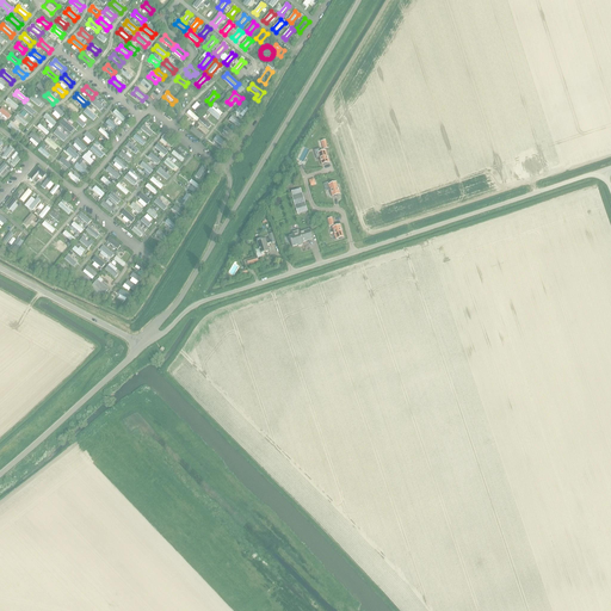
[(185,103),(189,100),(180,93),(177,97),(185,103)]
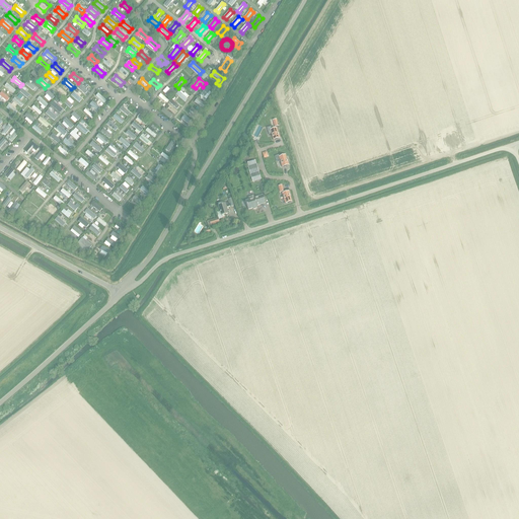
[(35,88),(27,82),(25,85),(33,91),(35,88)]
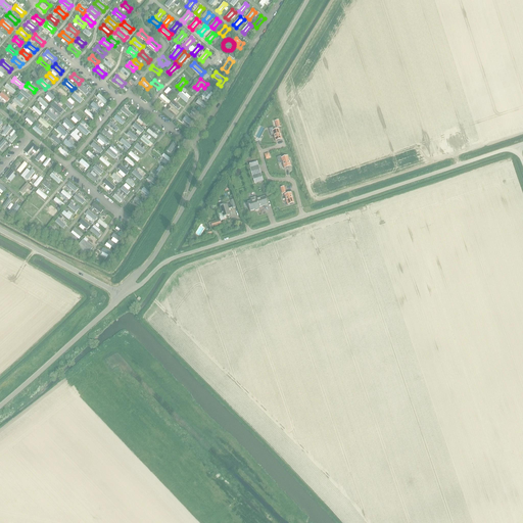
[(16,92),(7,84),(4,88),(13,95),(16,92)]
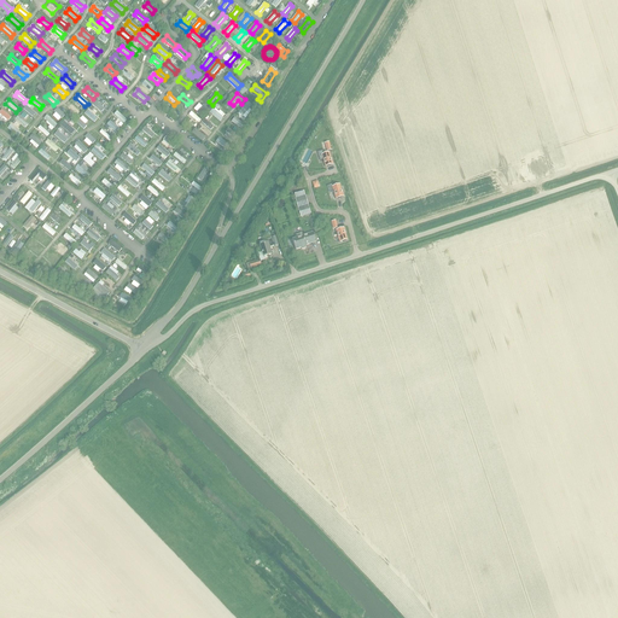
[(104,109),(94,101),(92,105),(100,114),(104,109)]
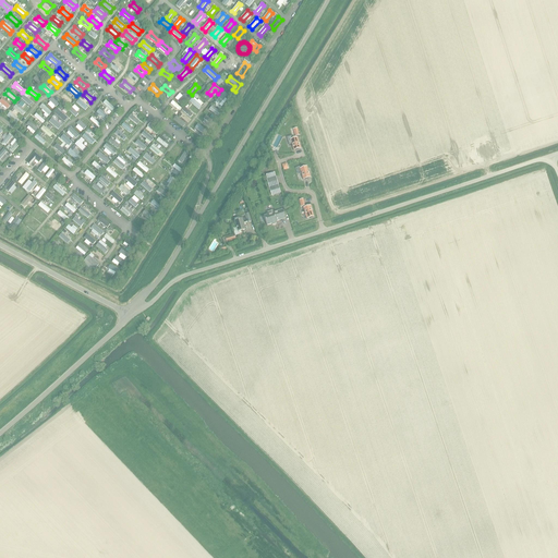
[(227,96),(223,93),(215,102),(219,106),(227,96)]
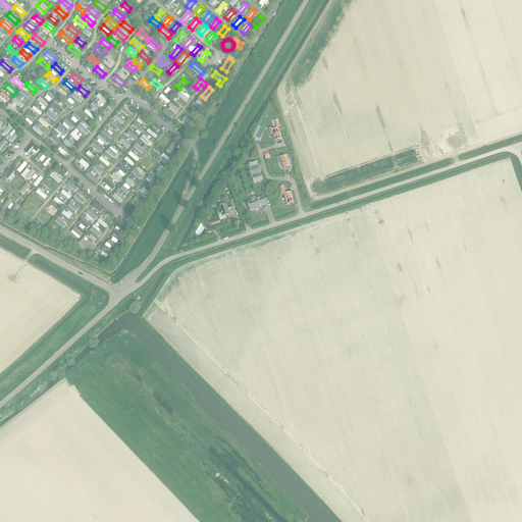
[(168,99),(174,92),(171,89),(165,96),(168,99)]
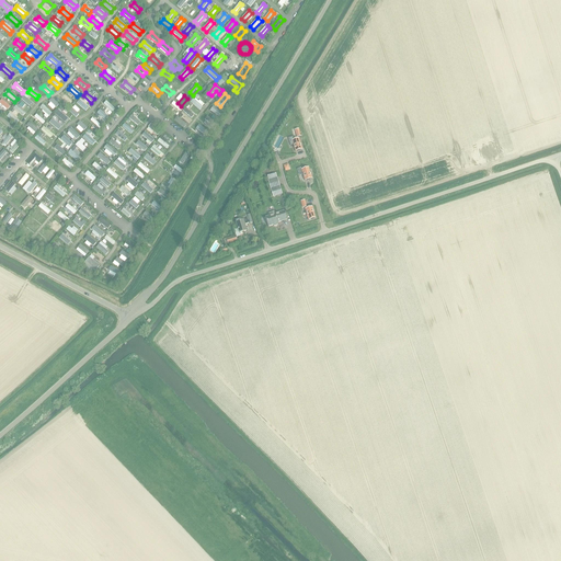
[(33,104),(24,96),(21,100),(30,107),(33,104)]
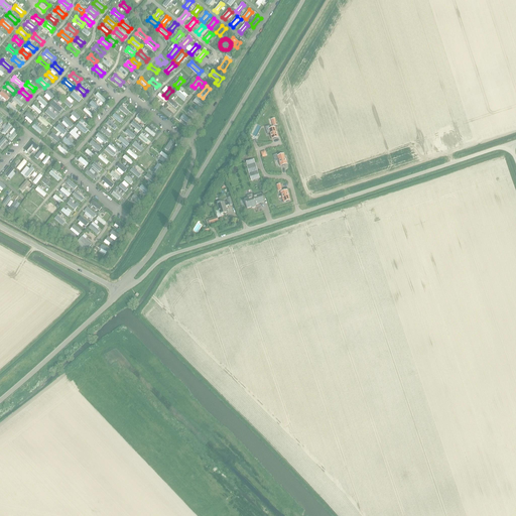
[(54,97),(48,91),(45,94),(51,100),(54,97)]
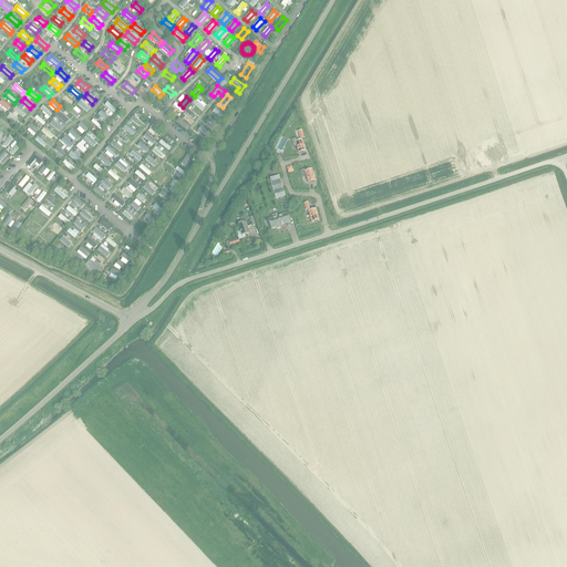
[(10,109),(1,101),(0,102),(0,105),(8,112),(10,109)]
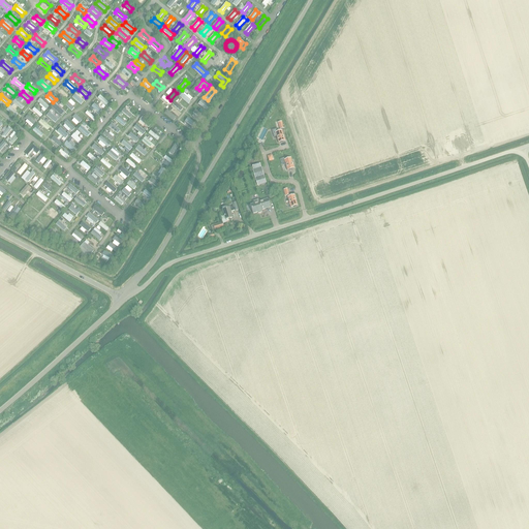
[(191,102),(182,94),(180,97),(188,105),(191,102)]
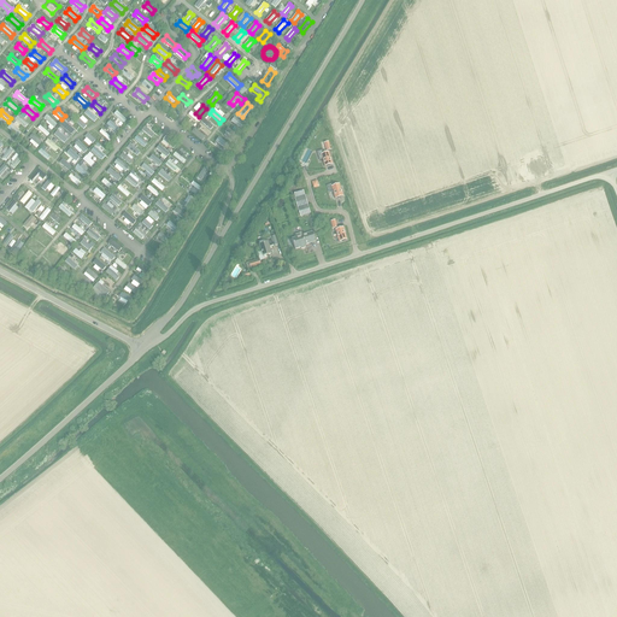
[(98,119),(88,111),(84,115),(94,123),(98,119)]
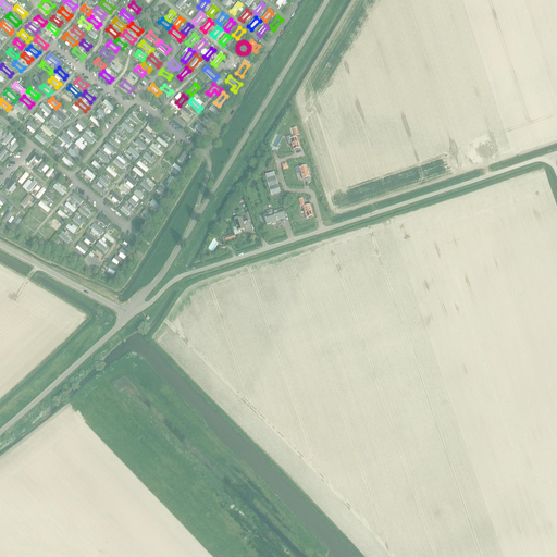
[(114,109),(106,101),(103,104),(111,112),(114,109)]
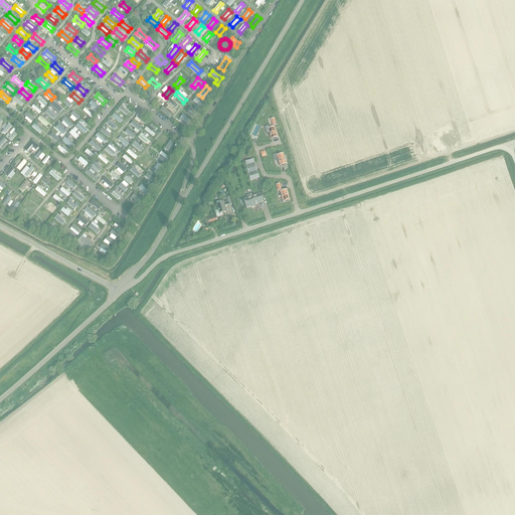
[(168,101),(160,94),(157,97),(165,104),(168,101)]
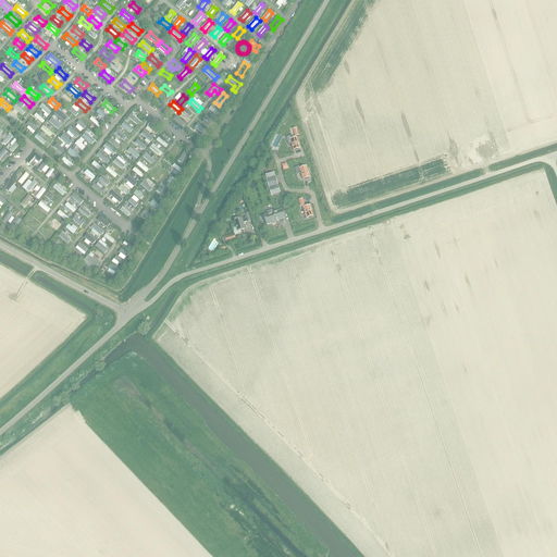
[(52,113),(42,104),(39,108),(49,116),(52,113)]
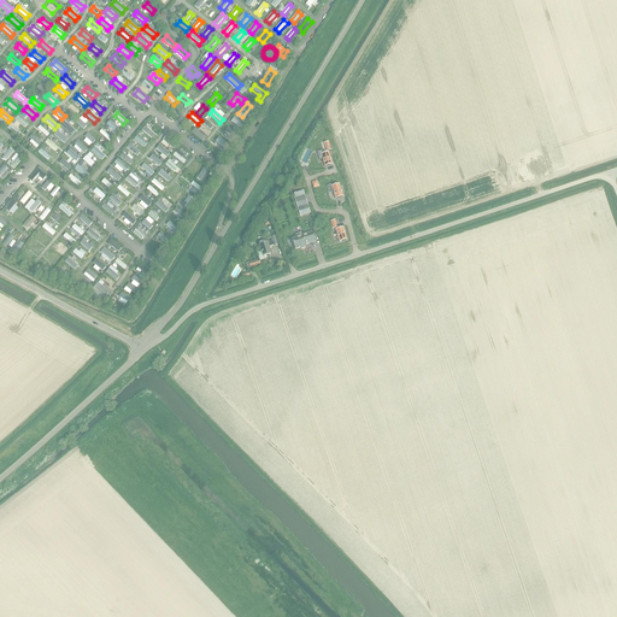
[(28,125),(18,117),(15,119),(25,129),(28,125)]
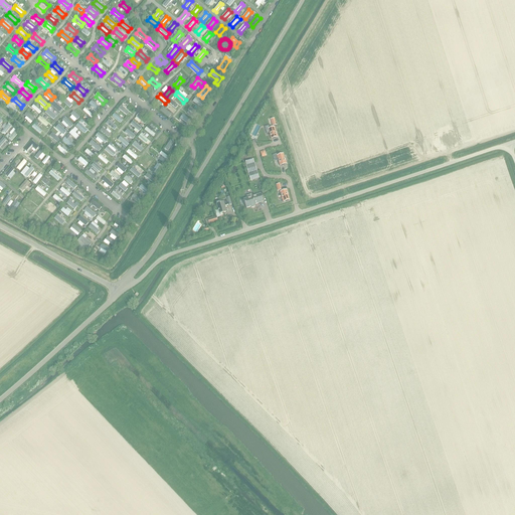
[(204,105),(195,99),(193,102),(202,108),(204,105)]
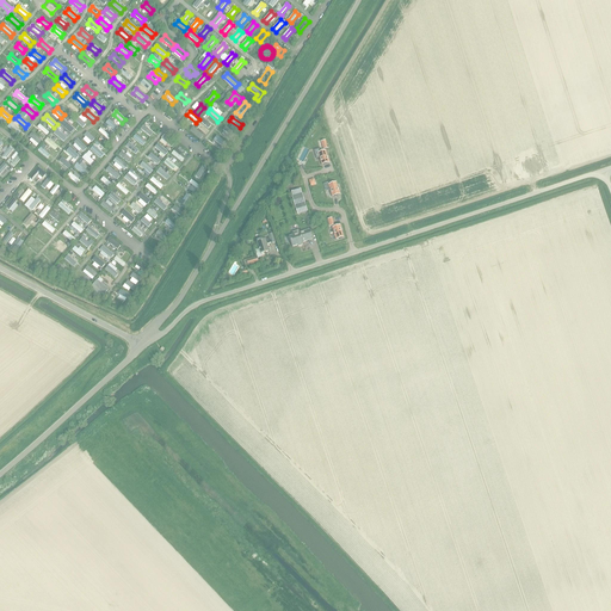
[(86,125),(79,118),(75,122),(84,129),(86,125)]
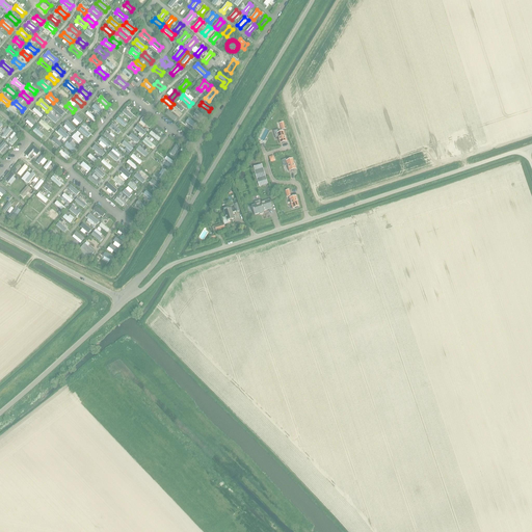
[(184,110),(177,104),(175,106),(181,112),(184,110)]
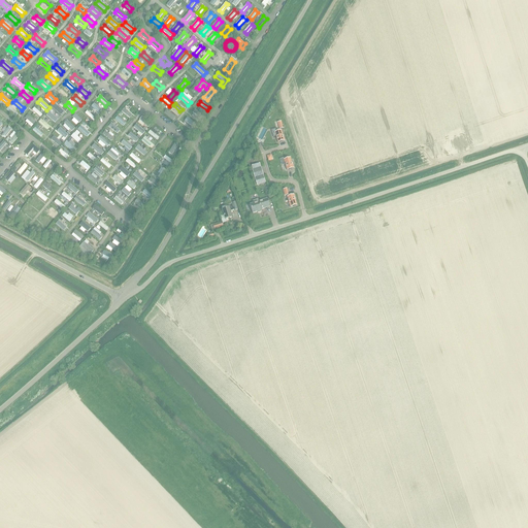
[(64,112),(55,104),(52,108),(61,117),(64,112)]
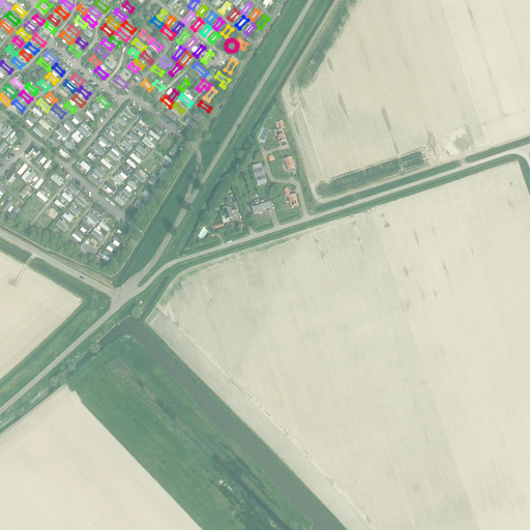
[(102,111),(94,105),(92,108),(99,114),(102,111)]
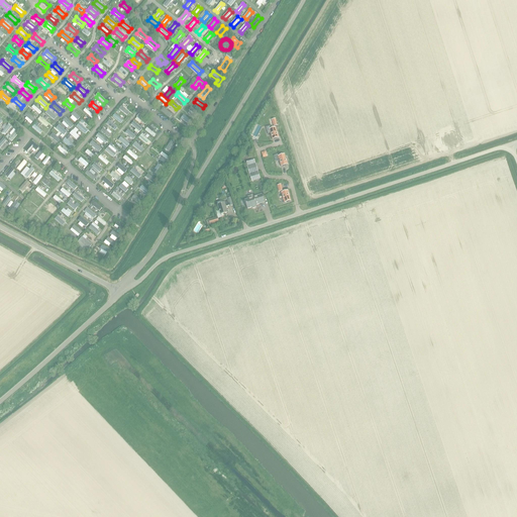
[(158,113),(160,110),(153,104),(150,106),(158,113)]
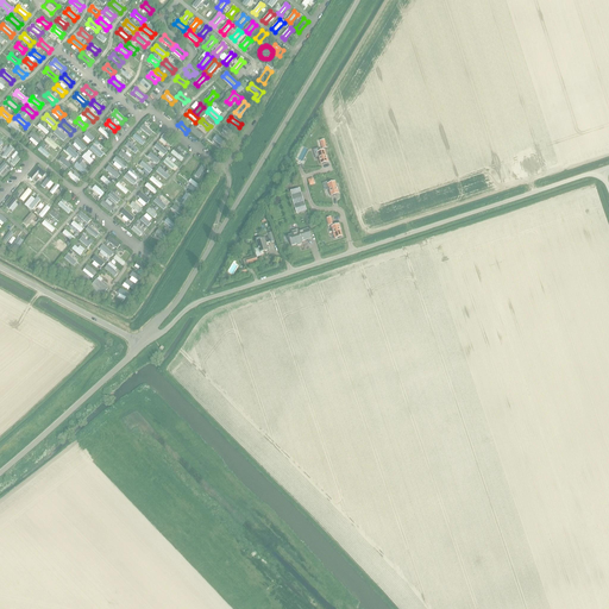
[(20,132),(11,124),(7,127),(17,136),(20,132)]
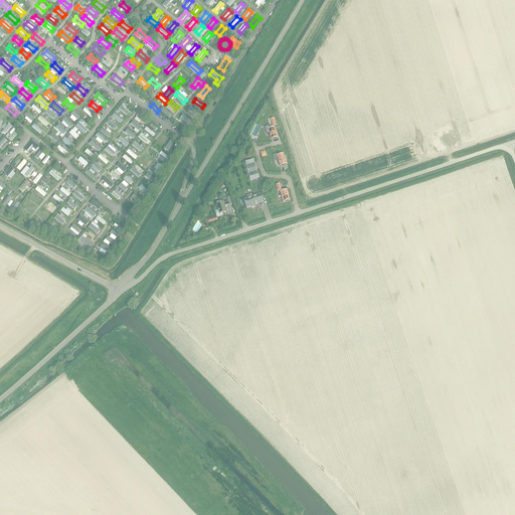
[(41,112),(33,106),(31,108),(39,115),(41,112)]
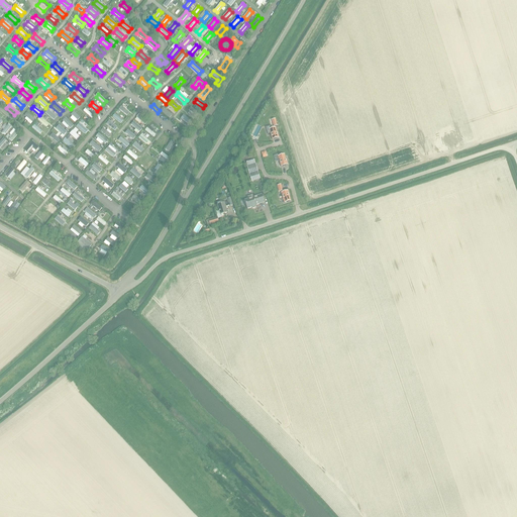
[(129,113),(121,107),(119,109),(127,116),(129,113)]
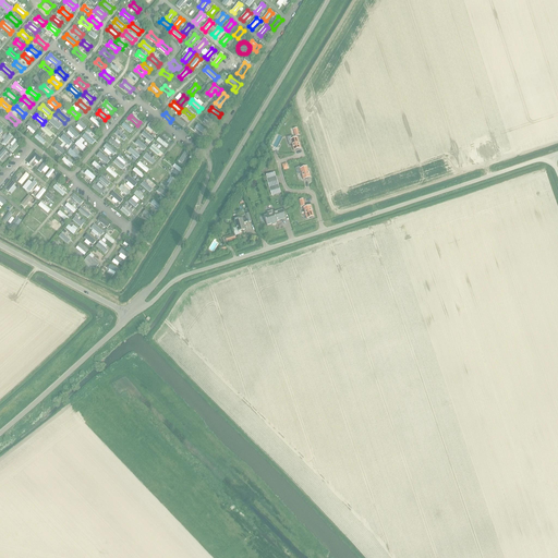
[(183,129),(185,125),(177,117),(173,121),(183,129)]
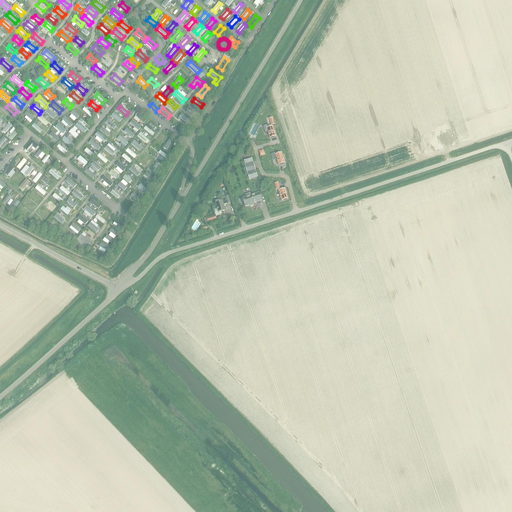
[(195,115),(197,112),(189,107),(187,110),(195,115)]
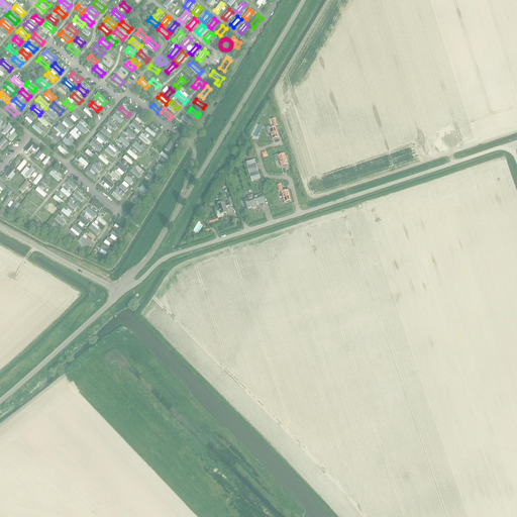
[(94,117),(86,109),(83,111),(92,119),(94,117)]
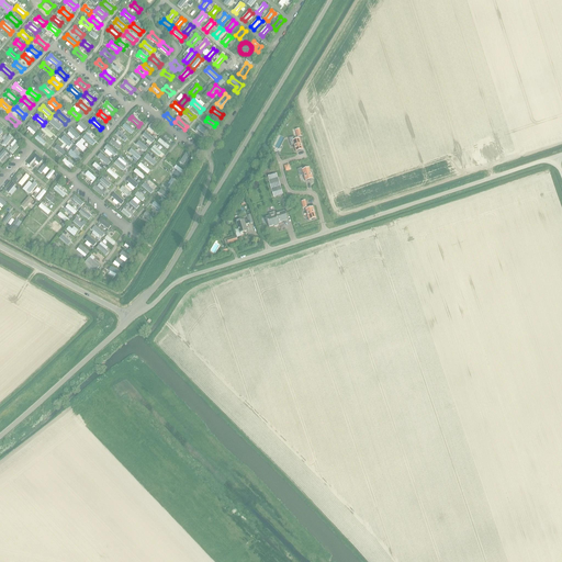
[(62,127),(52,120),(49,123),(58,131),(62,127)]
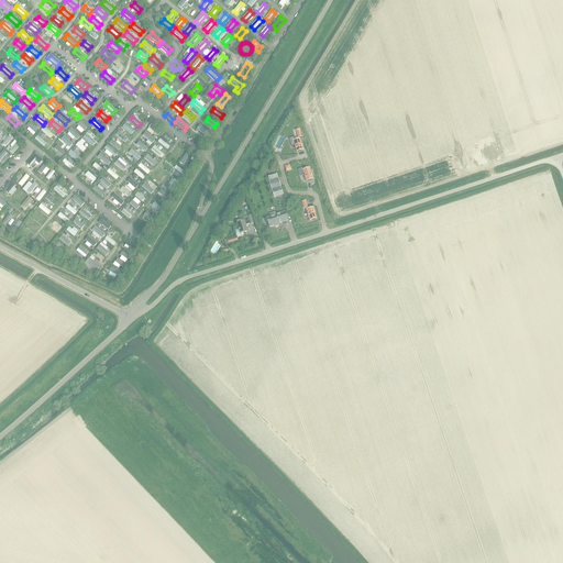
[(88,129),(80,122),(77,125),(85,132),(88,129)]
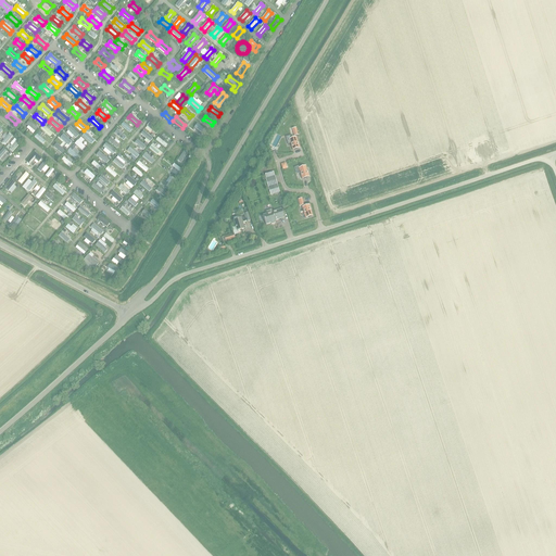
[(38,129),(29,122),(26,125),(35,133),(38,129)]
